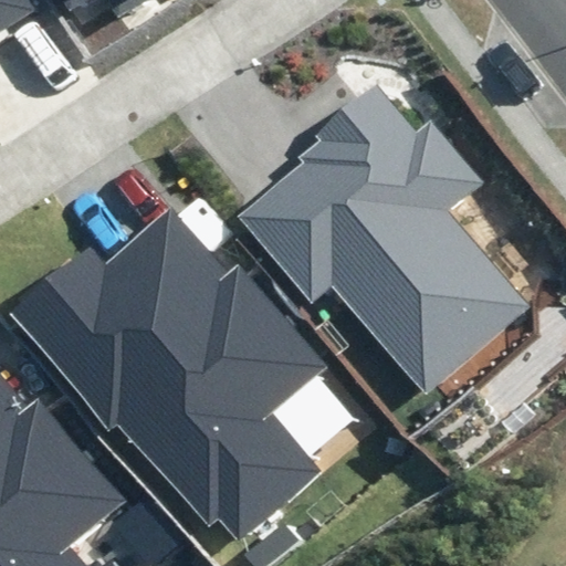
[(0,0),(0,24),(29,7),(23,0),(0,0)]
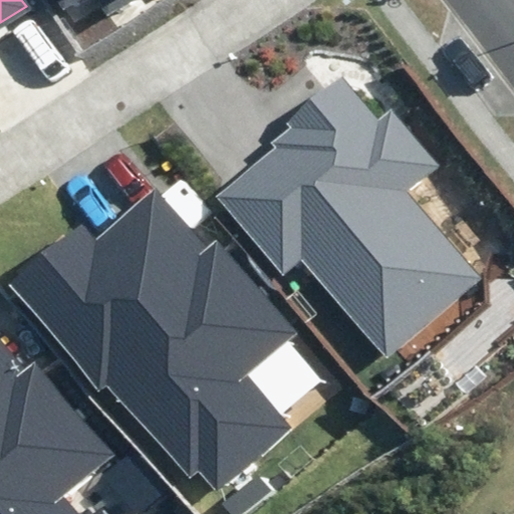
[(97,0),(107,14),(129,0),(97,0)]
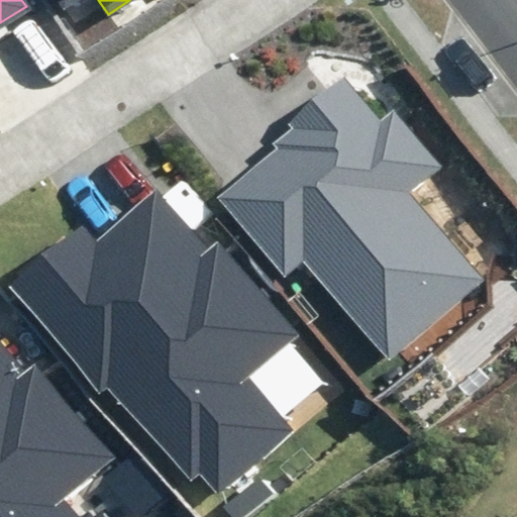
[(380,119),(344,77),(288,124),(293,129),(275,144),(280,149),(221,198),(286,275),(303,260),(390,363),(488,281),(413,192),(444,167),(394,107),(380,119)]
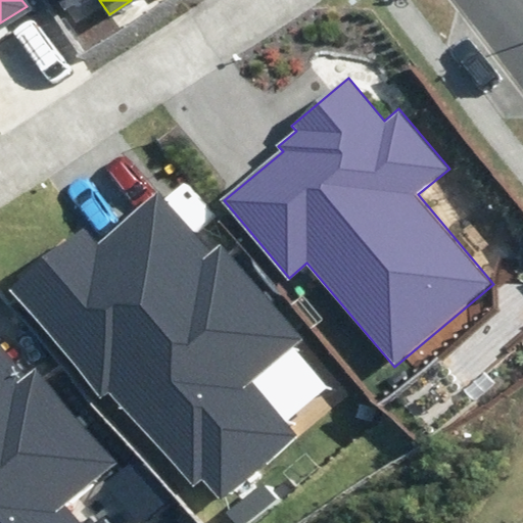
[(200,480),(220,503),(295,438),(249,385),(299,342),(220,249),(212,254),(159,193),(99,244),(86,229),(9,293),(103,402),(112,394),(192,487),(200,480)]
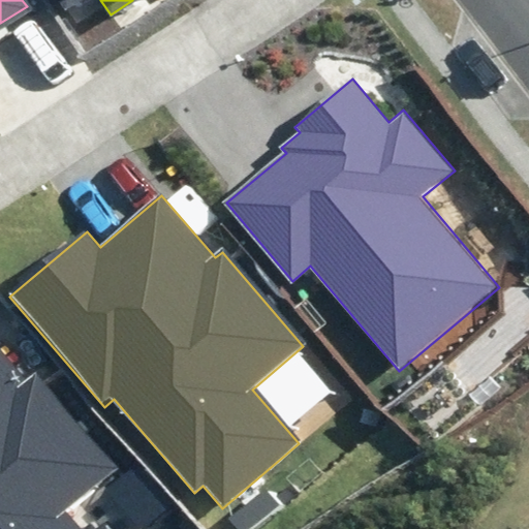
[(80,528),(65,511),(116,468),(34,374),(28,379),(0,346),(0,528),(80,528)]
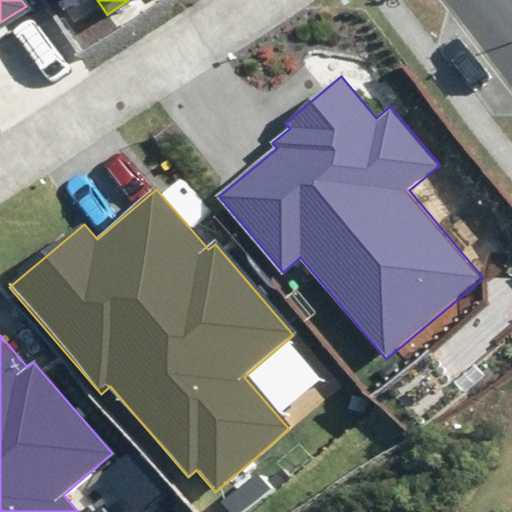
All buildings are outlined.
